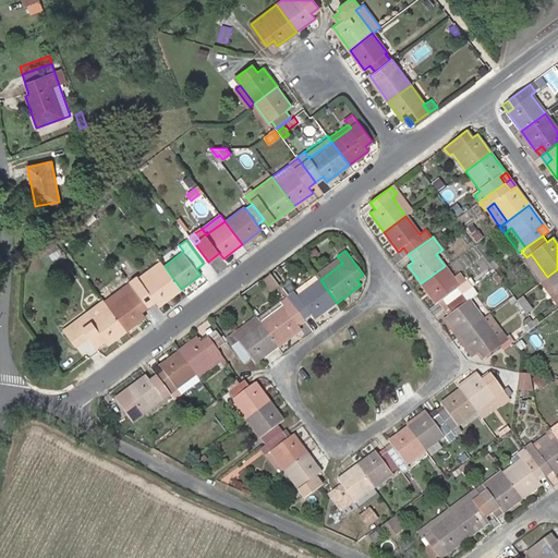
[(342,263),(339,258),(316,275),(319,279),(320,280),(342,263)]
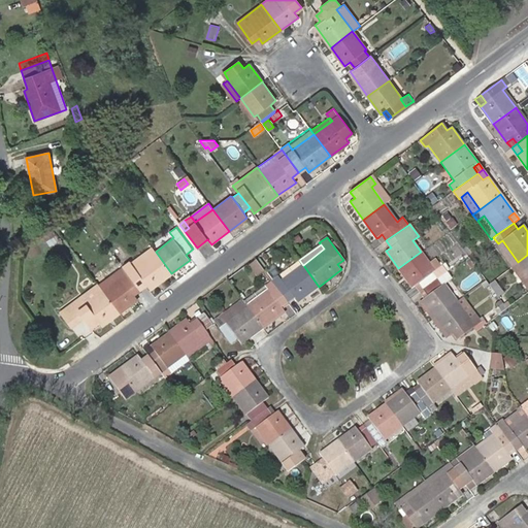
[(134,267),(156,252),(152,246),(130,262),(134,267)]
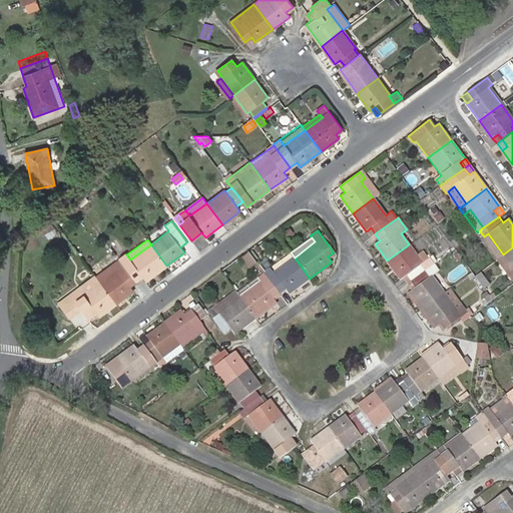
[(166,266),(151,244),(130,260),(126,254),(125,253),(119,259),(135,281),(142,276),(145,281),(166,266)]
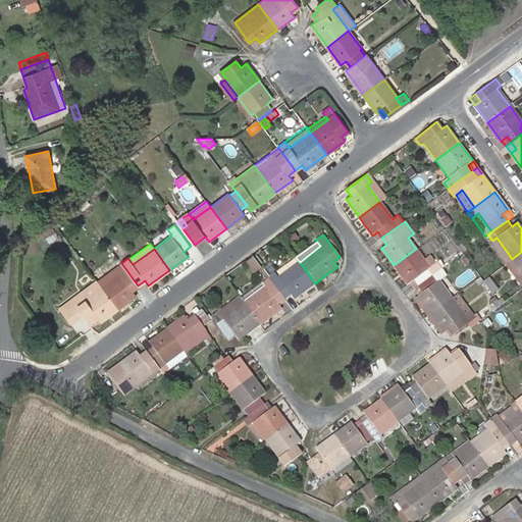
[(416,249),(394,265),(408,283),(413,280),(417,286),(441,268),(436,262),(429,268),(416,249)]
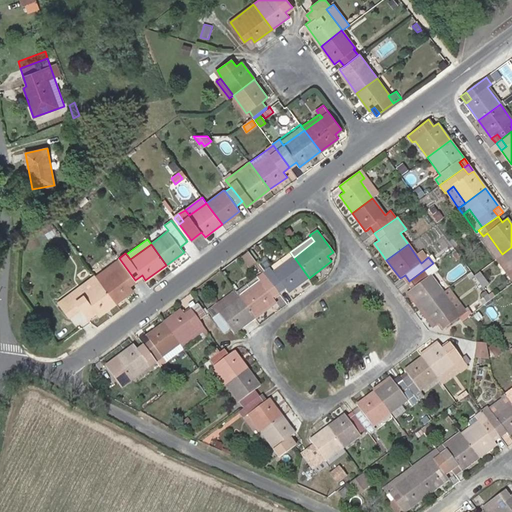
[(511,247),(502,254),(511,267),(511,273),(509,276),(511,279),(511,247)]
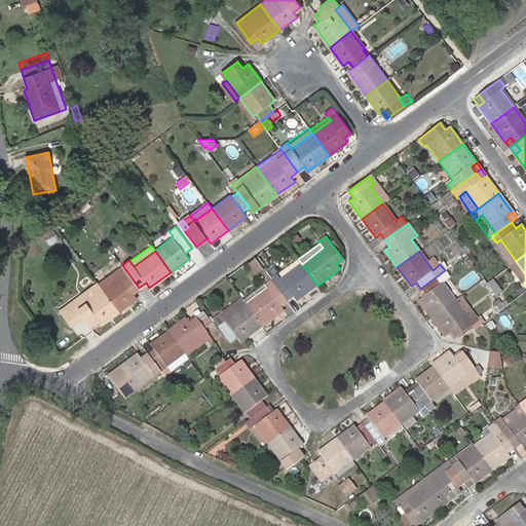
[(263,270),(256,261),(251,266),(257,274),(263,270)]
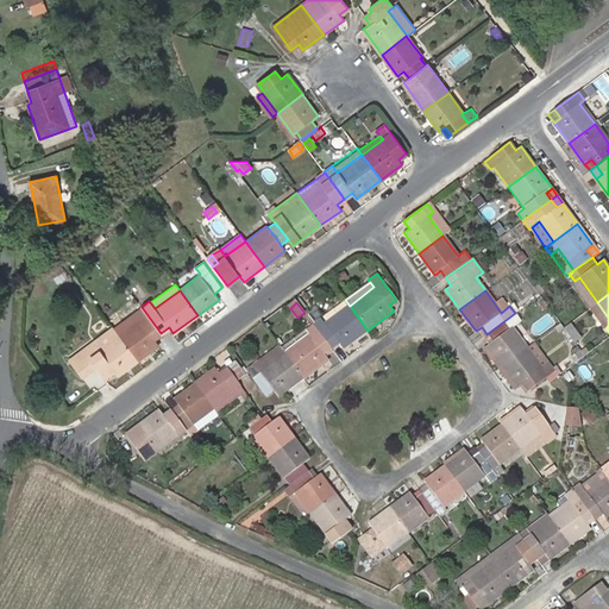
[(608,318),(597,302),(590,308),(606,328),(608,325),(608,318)]
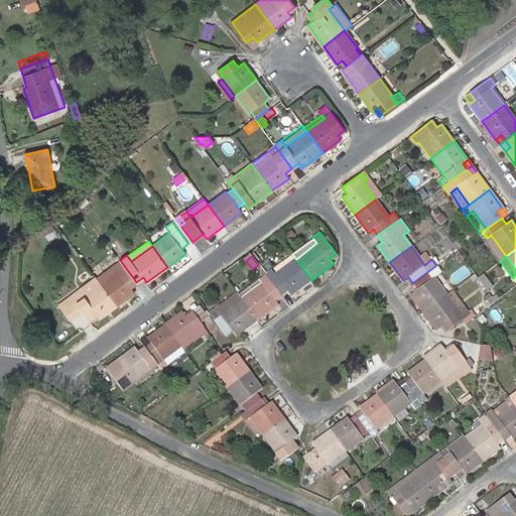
[(136,282),(120,260),(120,259),(96,277),(116,305),(134,292),(130,287),(136,282)]
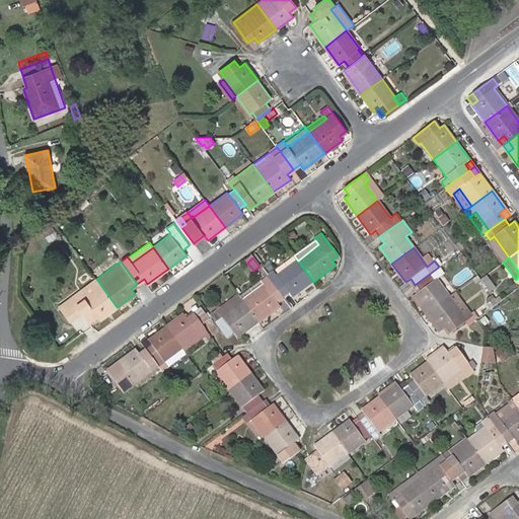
[(292,297),(313,282),(298,261),(277,276),(278,277),(272,282),(282,296),(288,292),(292,297)]
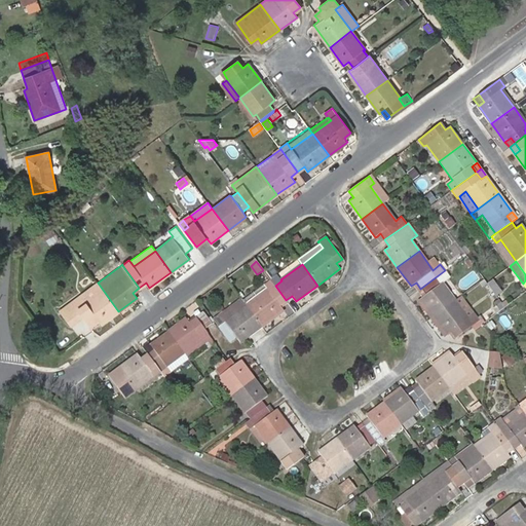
[(445,270),(420,289),(425,296),(421,298),(421,299),(434,316),(455,300),(443,283),(450,277),(445,270)]
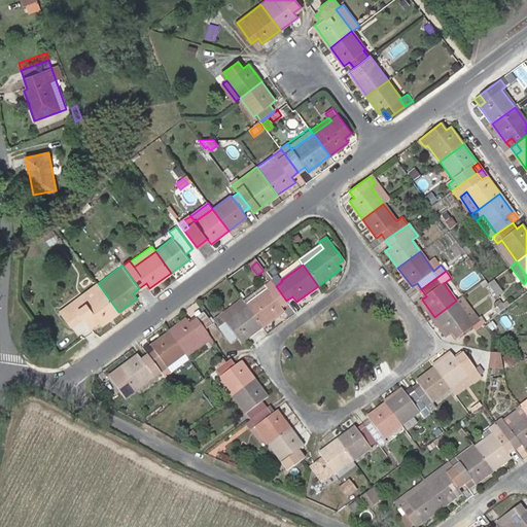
[(282,281),(281,280),(278,276),(272,281),(276,286),(282,281)]
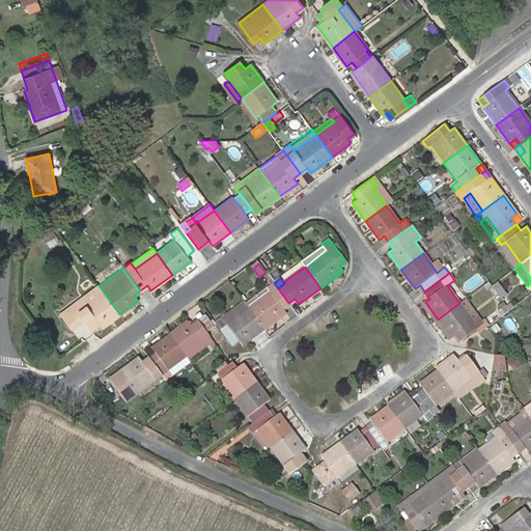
[(282,308),(288,303),(278,288),(274,283),(267,288),(266,287),(244,303),(263,330),(286,313),(282,308)]
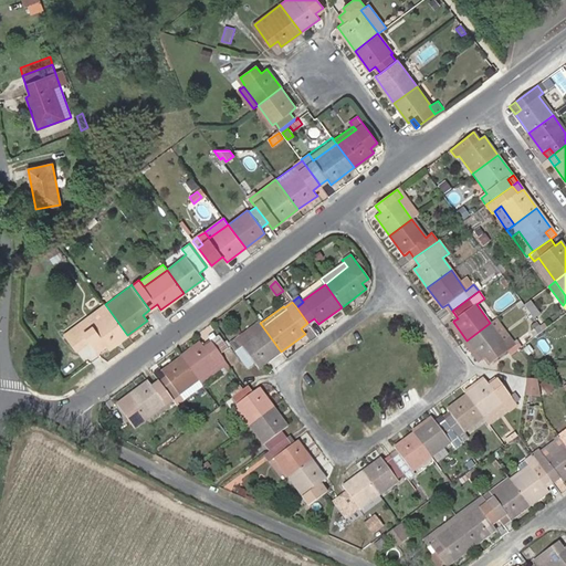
[(127,335),(105,304),(65,334),(76,348),(90,338),(97,349),(105,344),(108,348),(127,335)]
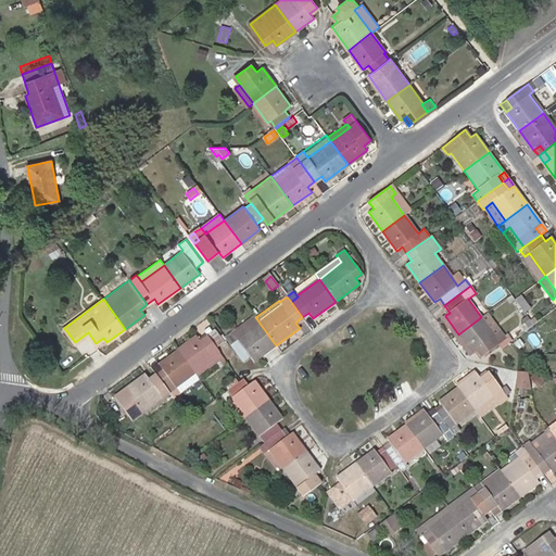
[(444,305),(440,307),(445,315),(450,313),(444,305)]
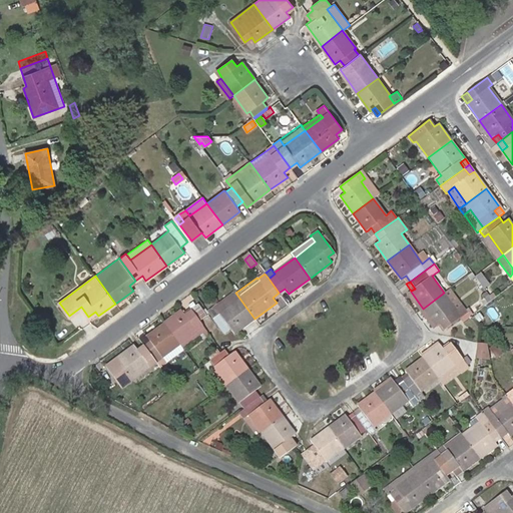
[(254,319),(235,293),(235,292),(208,312),(209,314),(223,334),(230,329),(233,334),(234,334),(254,319)]
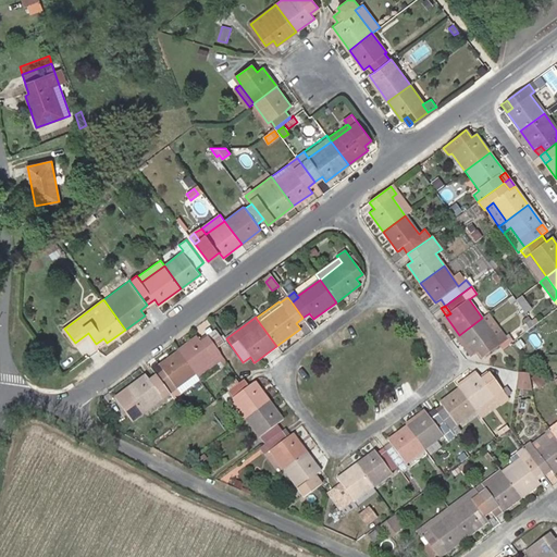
[(459,335),(446,317),(442,320),(455,338),(459,335)]
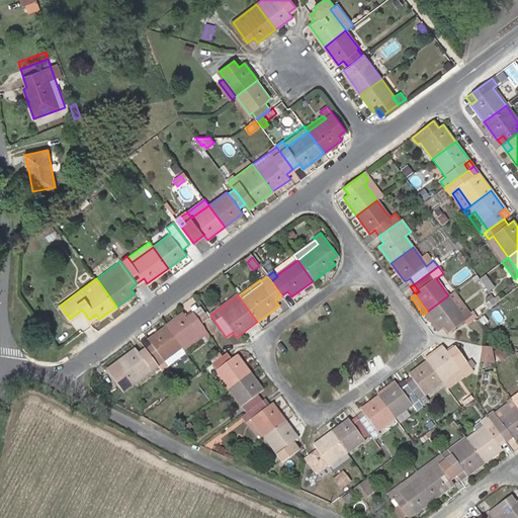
[(465,320),(461,313),(448,295),(427,312),(439,329),(442,327),(444,325),(449,332),(465,320)]
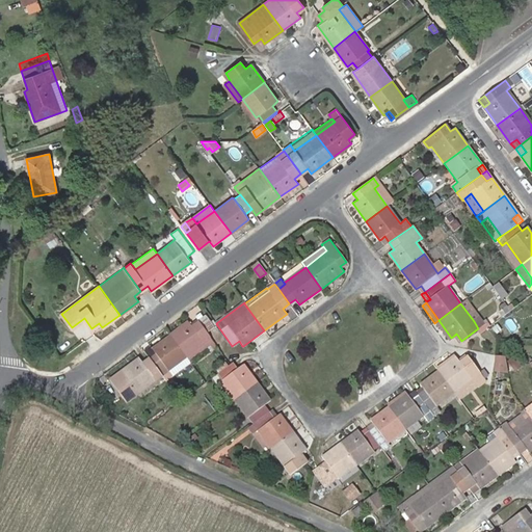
[(502,318),(511,311),(508,307),(499,313),(502,318)]
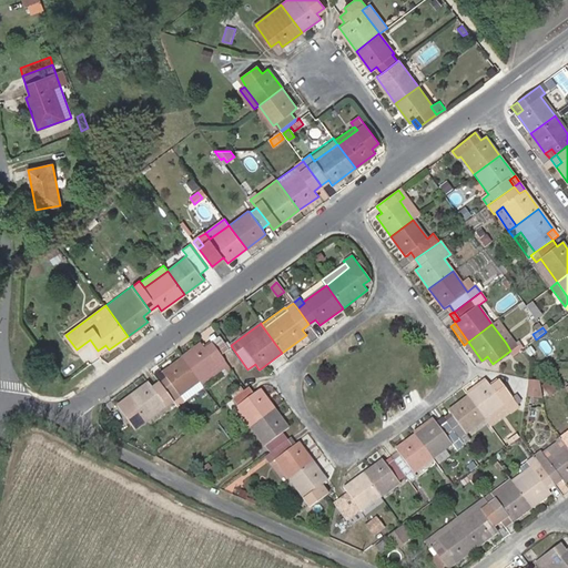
[(506,343),(510,351),(518,346),(513,338),(506,343)]
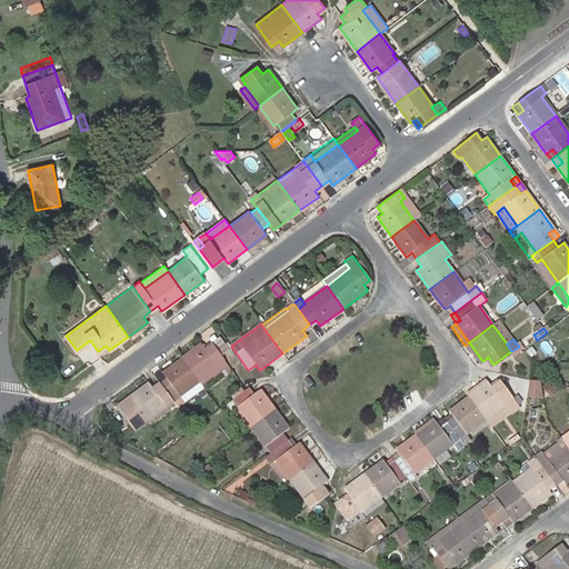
[(482,361),(469,342),(465,346),(478,365),(482,361)]
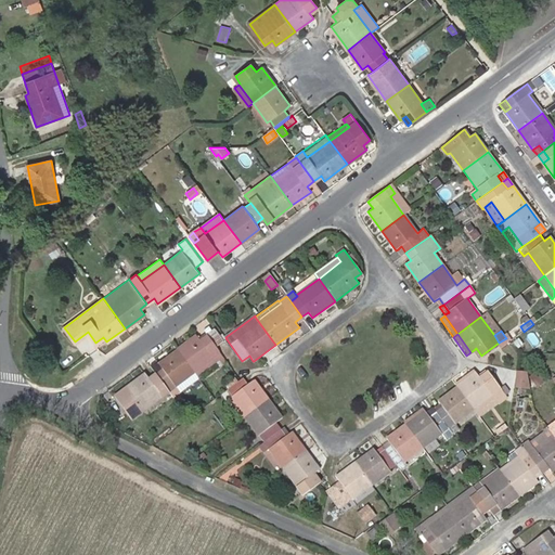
[(197,375),(222,357),(221,355),(216,347),(207,336),(201,340),(199,339),(197,336),(178,350),(181,353),(197,375)]
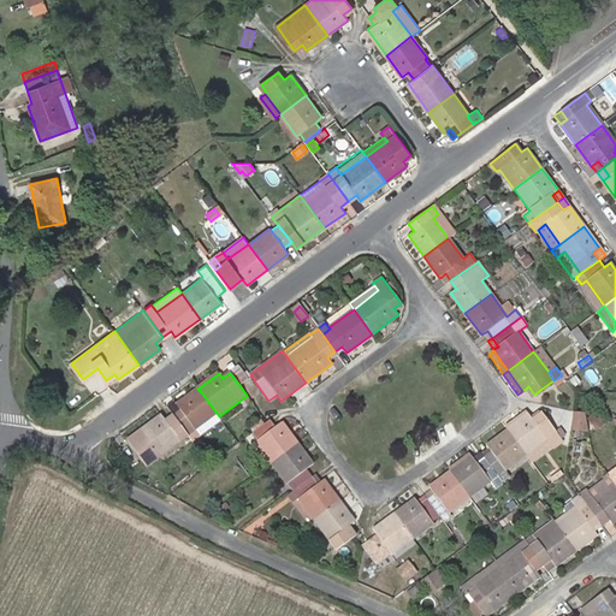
[(201,392),(197,389),(177,404),(182,410),(173,416),(187,434),(191,440),(220,419),(219,416),(201,392)]
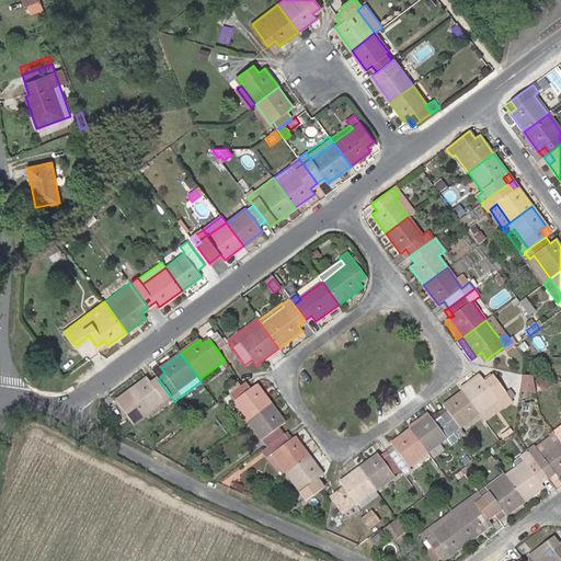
[(462,391),(481,377),(477,373),(458,387),(462,391)]
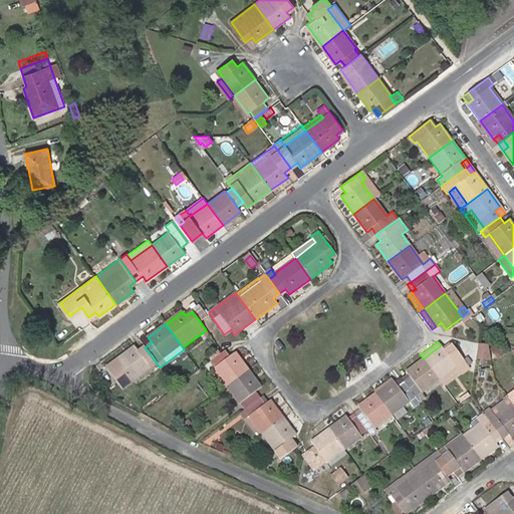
[(456,366),(461,372),(462,374),(469,369),(467,366),(463,360),(451,344),(444,350),(441,345),(424,358),(439,379),(456,366)]
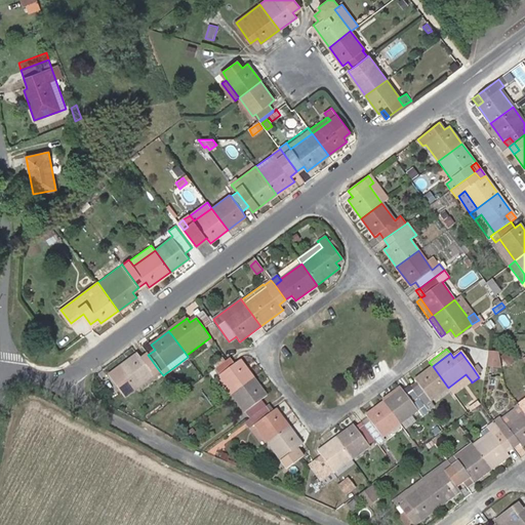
[(497,353),(489,352),(488,365),(499,367),(497,353)]
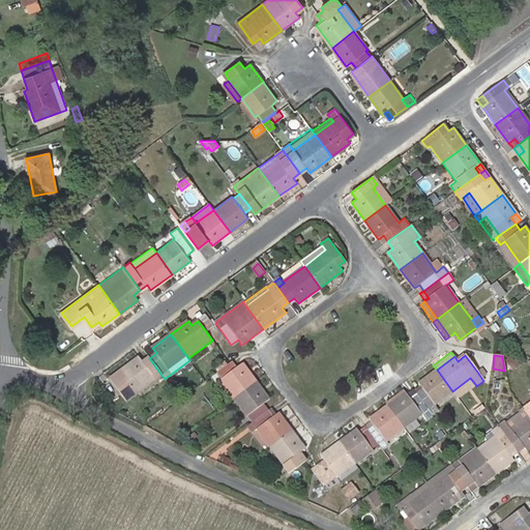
[(160,374),(149,358),(148,357),(142,361),(139,358),(111,379),(122,394),(131,387),(136,392),(160,374)]
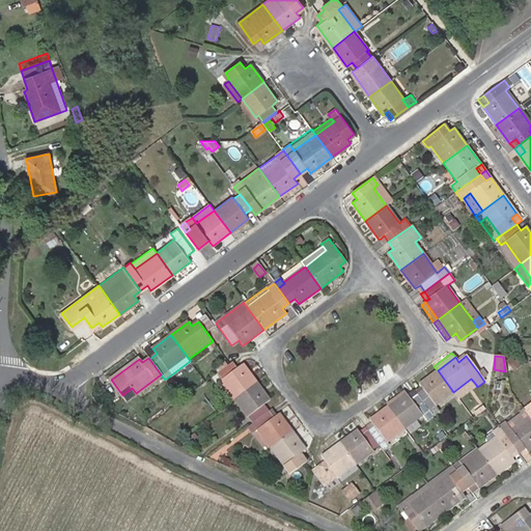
[(256,382),(243,364),(236,368),(232,362),(231,362),(229,364),(226,366),(220,371),(218,373),(222,380),(221,380),(234,397),(256,382)]
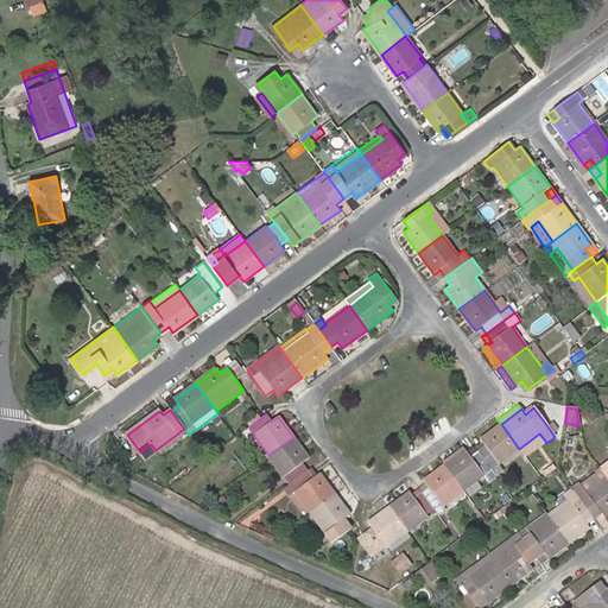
[(252,425),(259,419),(257,416),(248,422),(252,425)]
